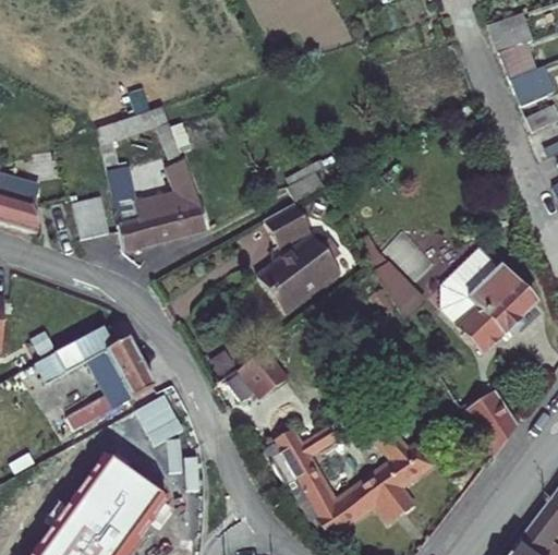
[(532,38),(523,12),(488,24),(497,51),(524,40),(532,38)]
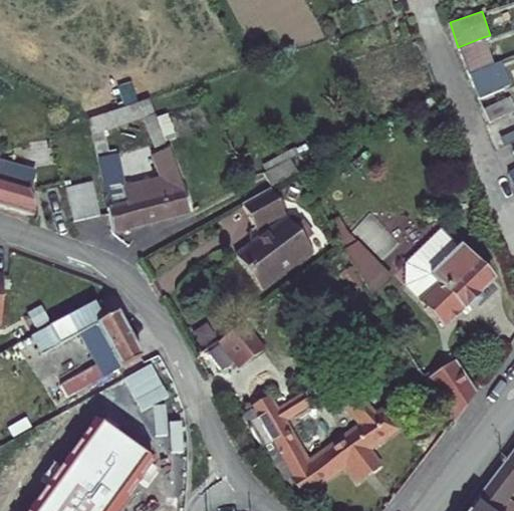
[(483,37),(458,47),(469,72),(494,62),(483,37)]
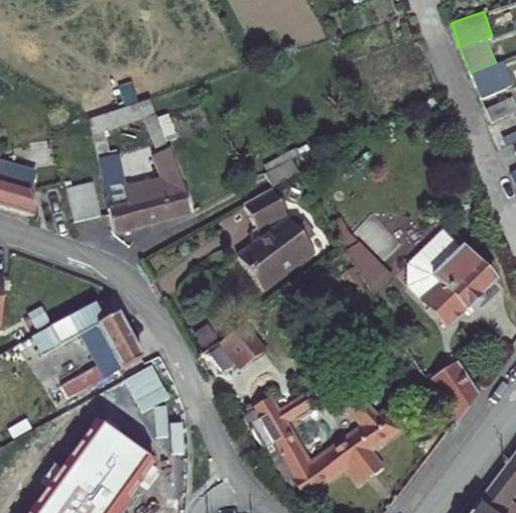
[(510,86),(500,61),(496,62),(471,73),(481,98),(510,86)]
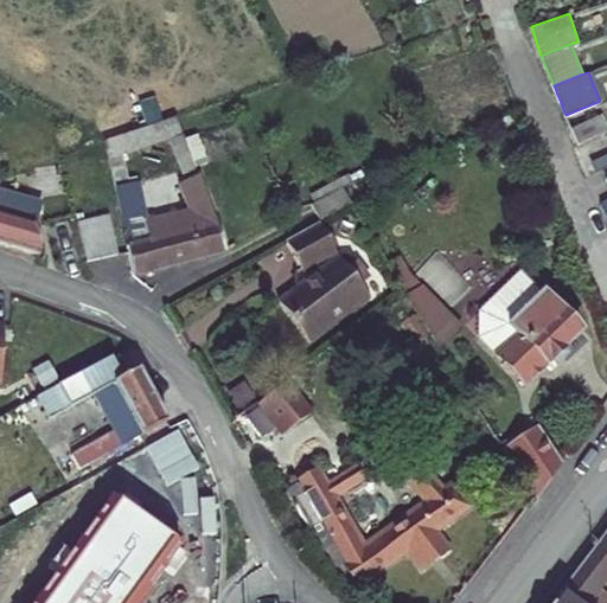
[(606,128),(606,123),(601,113),(572,126),(579,142),(606,128)]
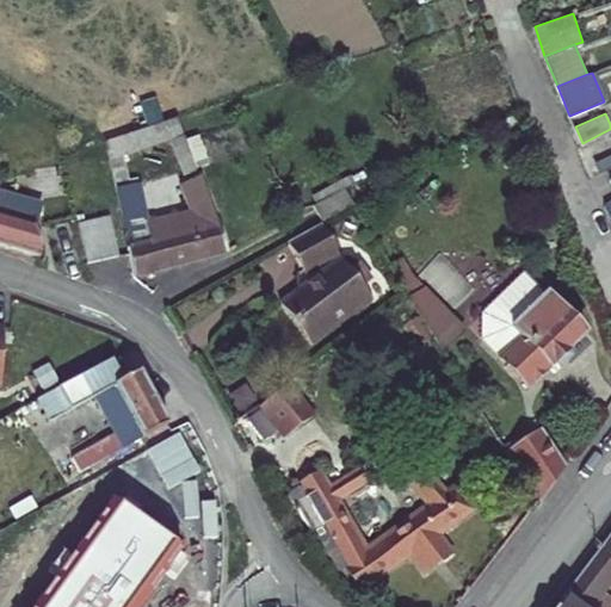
[(184,131),(177,115),(105,138),(109,158),(121,154),(184,131)]
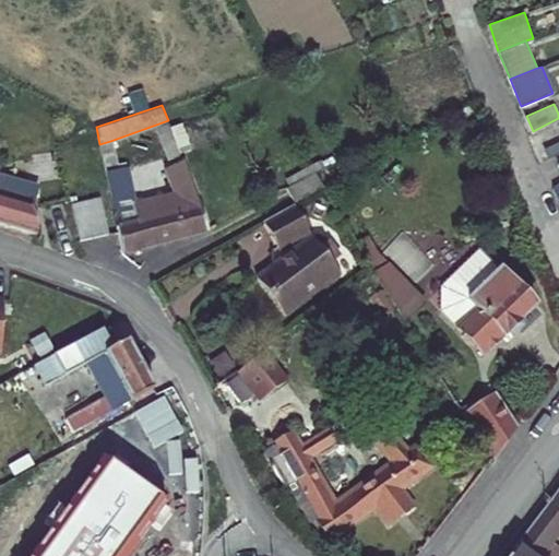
[(180,154),(169,126),(157,130),(168,160),(180,154)]
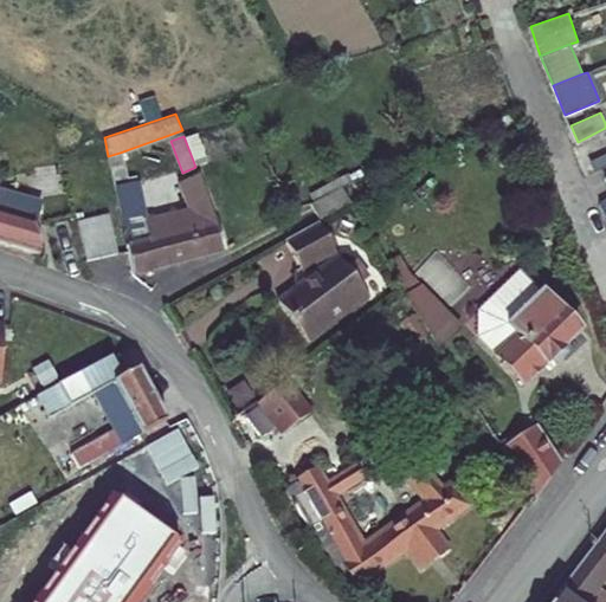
[(126,182),(120,153),(108,156),(115,185),(126,182)]
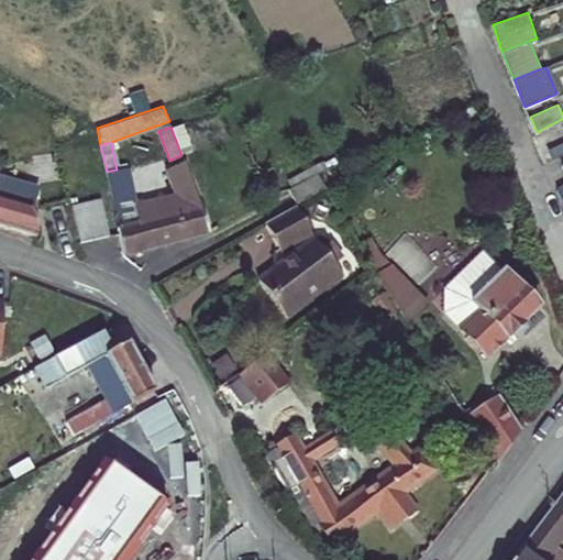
[(209,230),(184,163),(166,169),(174,193),(136,202),(130,167),(117,169),(107,172),(123,253),(209,230)]
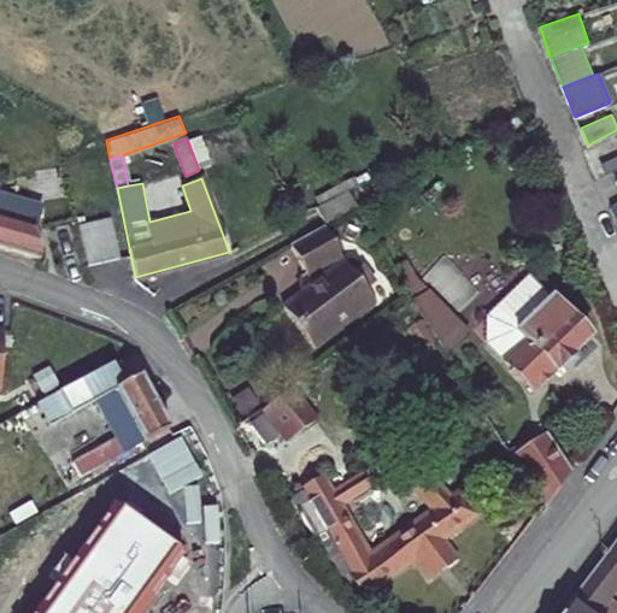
[(316,205),(325,222),(357,205),(347,188),(316,205)]
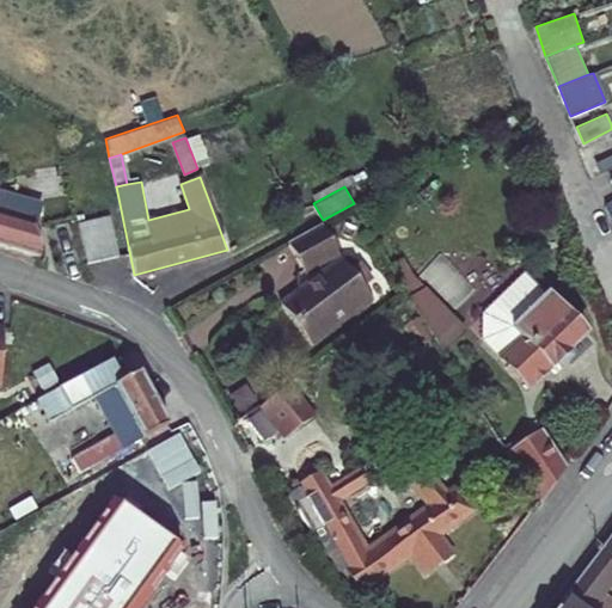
[(36,222),(31,196),(14,198),(17,210),(14,216),(0,212),(0,240),(46,253),(36,222)]
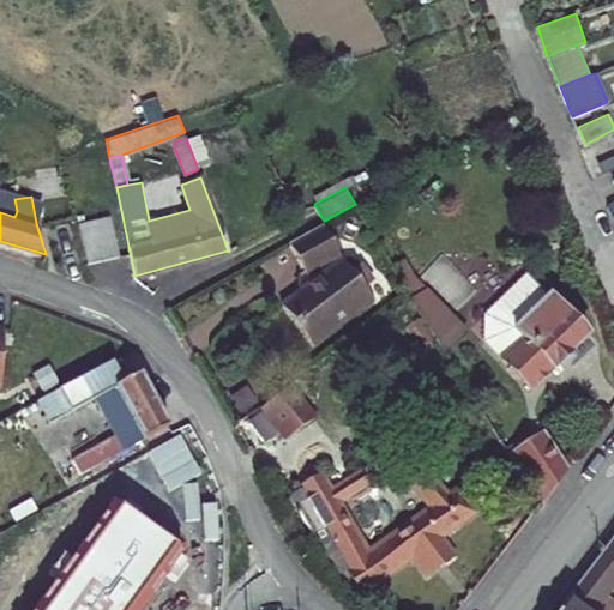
[(110,215),(79,221),(88,263),(120,255),(110,215)]
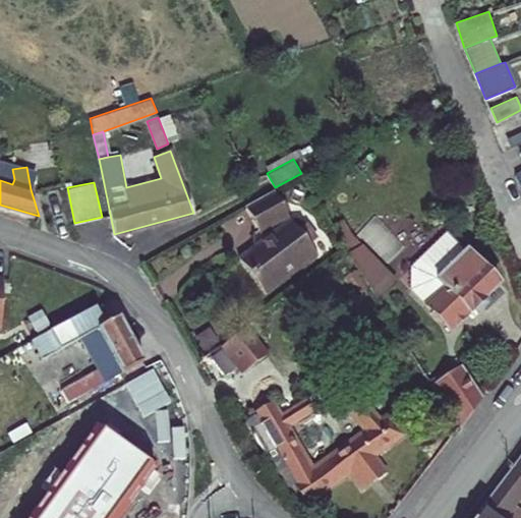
[(287,213),(274,188),(244,204),(258,228),(287,213)]
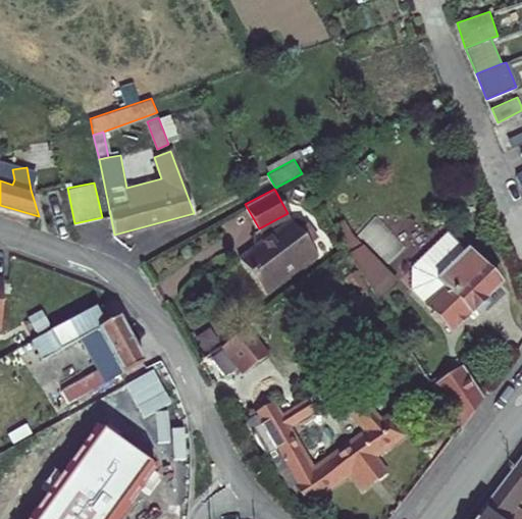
[(299,228),(292,220),(240,259),(265,292),(316,253),(310,244),(316,239),(305,224),(299,228)]
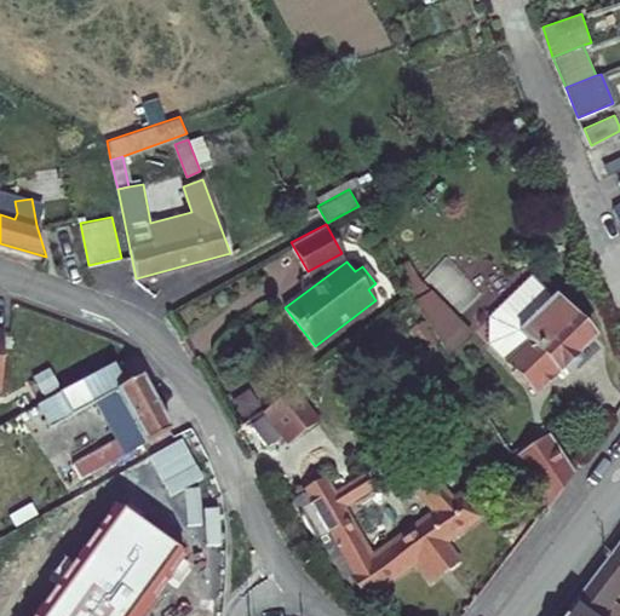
[(593,337),(532,274),(489,316),(489,341),(535,390),(557,369),(558,370),(561,368),(566,373),(579,360),(574,355),(593,337)]
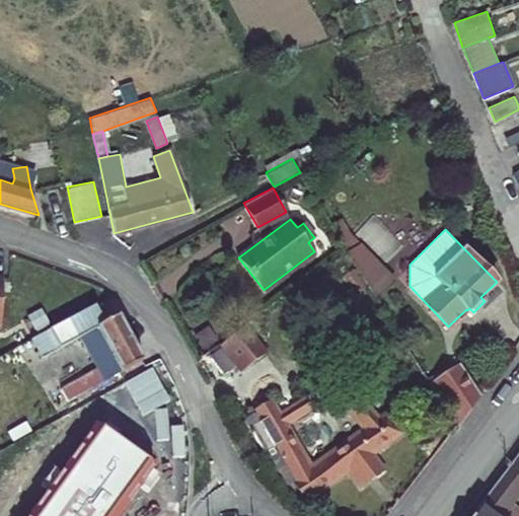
[(368,283),(358,266),(350,271),(361,287),(368,283)]
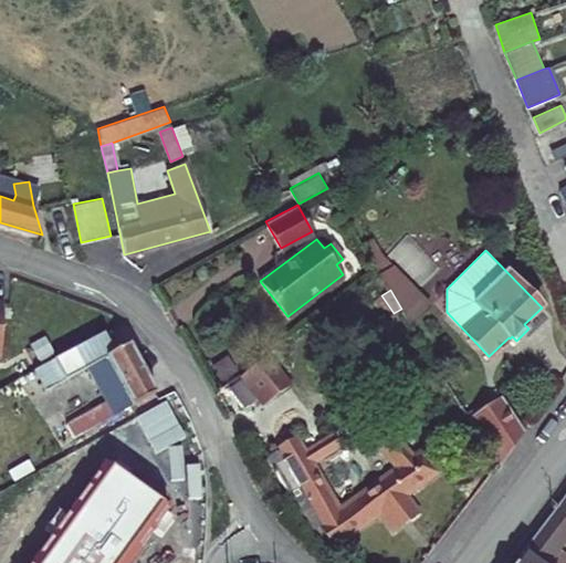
[(113,352),(102,333),(31,369),(44,391),(106,355),(113,352)]
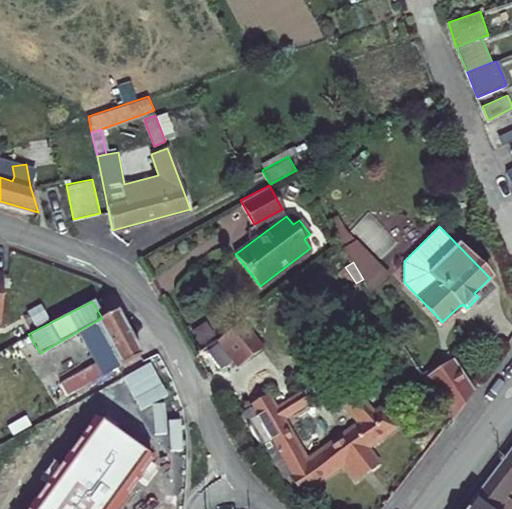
[(67,394),(140,354),(117,310),(102,318),(96,321),(104,336),(87,345),(97,362),(61,382),(67,394)]
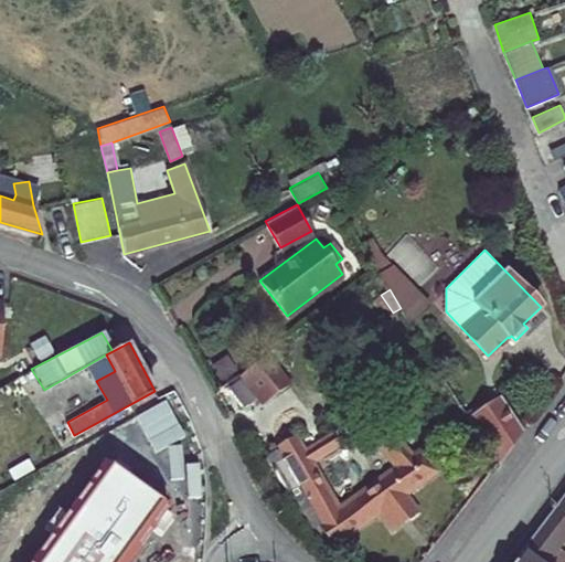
[(259,403),(291,380),(268,349),(236,372),(259,403)]
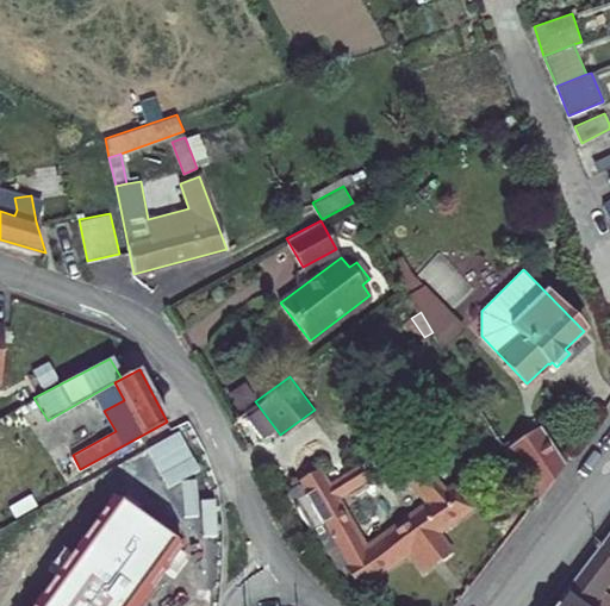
[(539,429),(534,423),(504,443),(508,450),(539,429)]
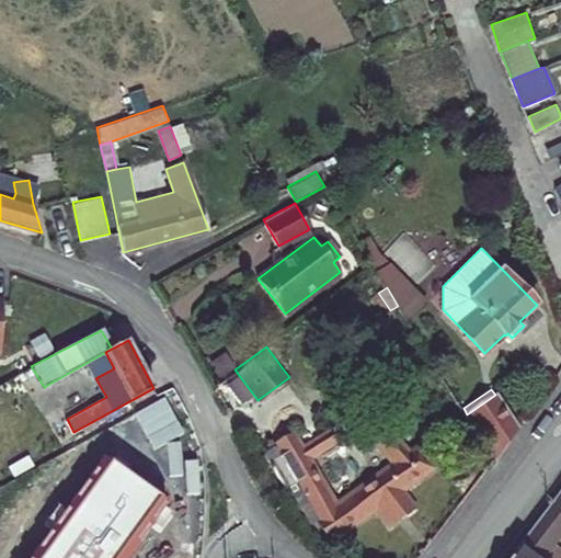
[(519,425),(497,395),(495,395),(467,414),(495,458),(519,425)]
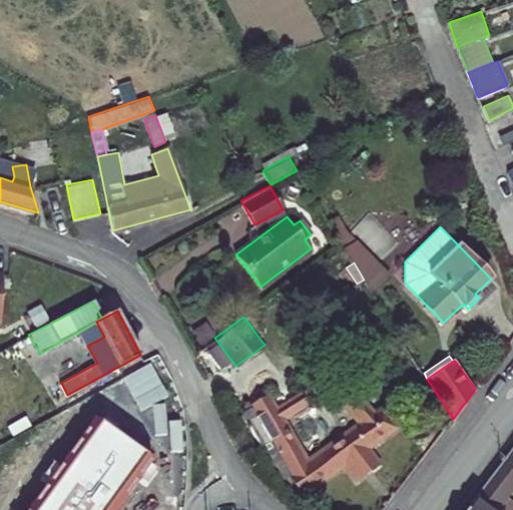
[(374,414),(344,381),(333,391),(362,423),(307,461),(284,418),(309,402),(303,393),(278,408),(271,396),(253,406),(262,420),(248,427),(280,481),(289,476),(301,494),(346,462),(358,477),(377,463),(366,448),(394,427),(381,409),(374,414)]
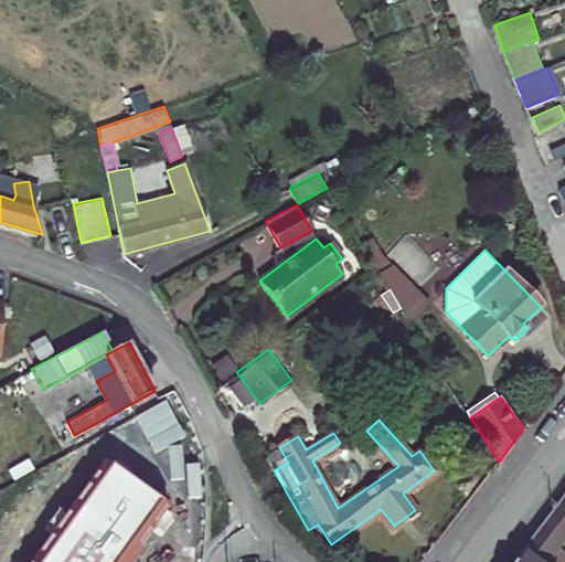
[(107,561),(104,543),(105,542),(103,531),(118,523),(120,529),(150,513),(164,561),(191,553),(161,464),(148,434),(62,477),(84,521),(71,528),(80,561),(107,561)]
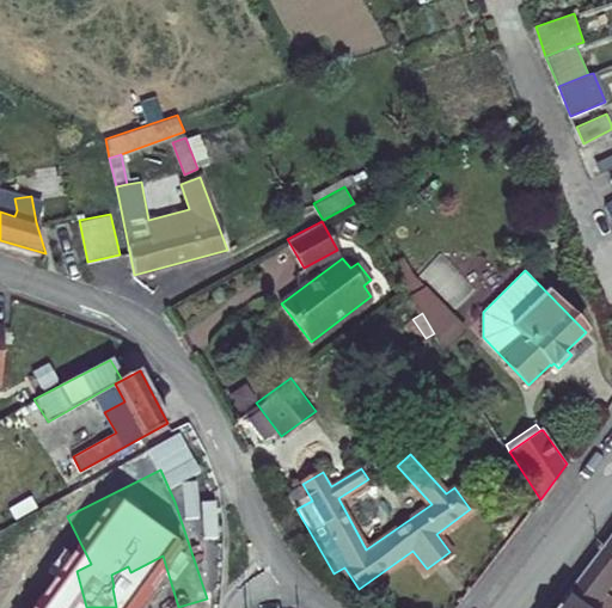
[(611,533),(593,558),(611,571),(611,533)]
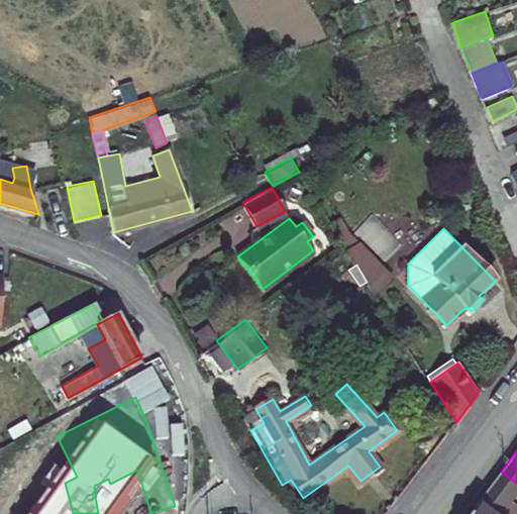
[(516,488),(516,483),(501,472),(491,485),(509,499),(516,488)]
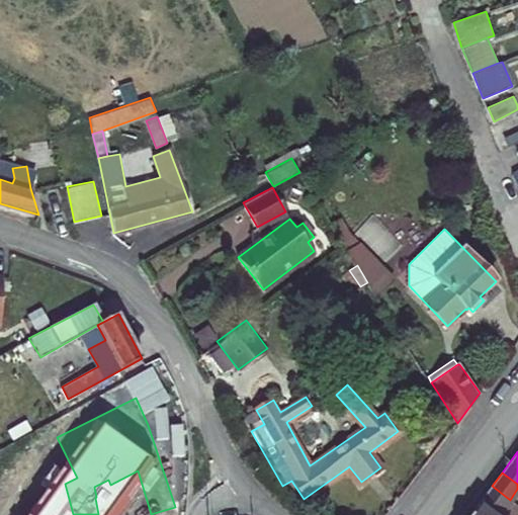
[(517,514),(517,505),(510,500),(492,486),(480,502),(497,514),(517,514)]
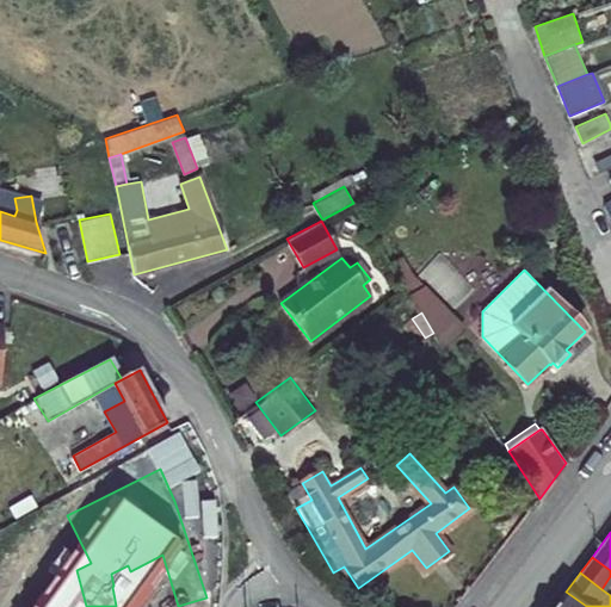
[(554,606),(586,606),(566,592),(554,606)]
